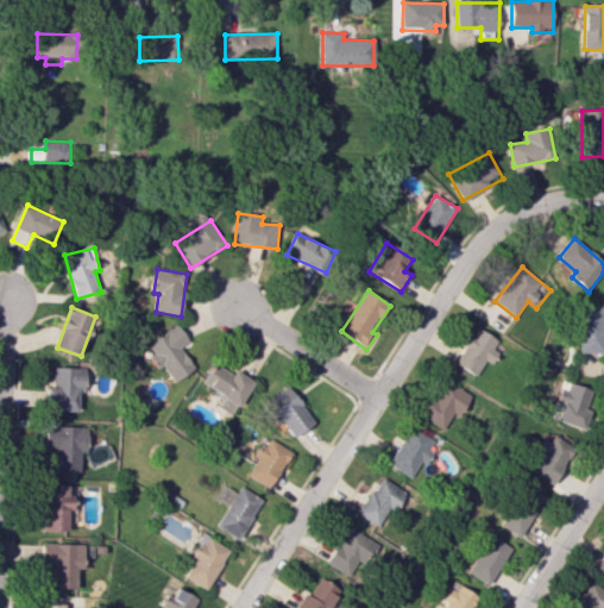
[(603,308),(578,307),(577,353),(603,355),(603,308)]
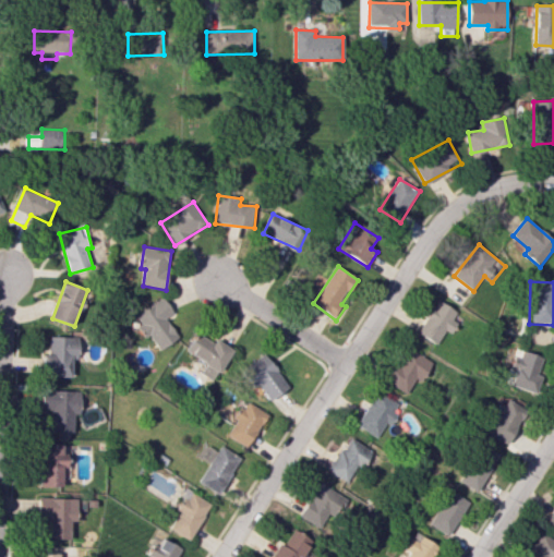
[(175,315),(167,300),(135,315),(147,338),(152,336),(159,350),(179,340),(168,318),(175,315)]
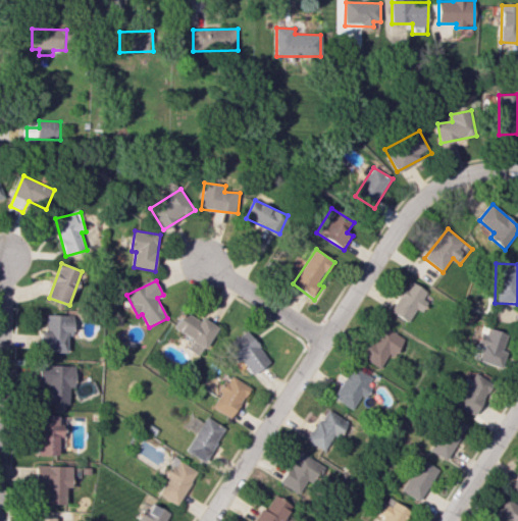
[(424,300),(428,292),(409,281),(393,313),(410,322),(417,309),(423,312),(428,303),(424,300)]
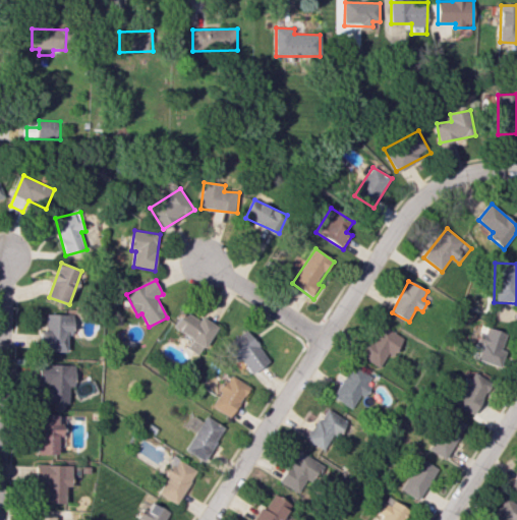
[(175,330),(195,340),(190,349),(203,356),(218,326),(203,318),(202,320),(184,310),(175,330)]
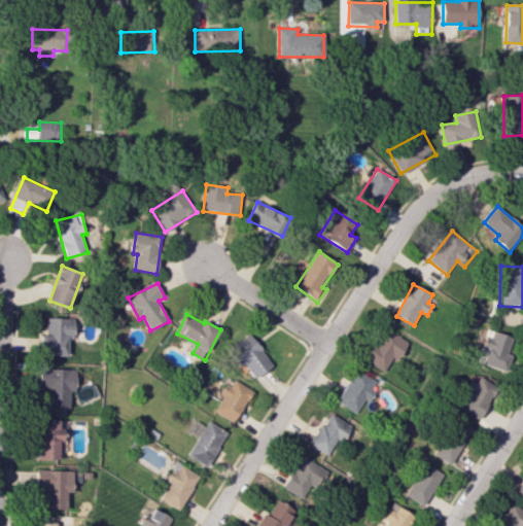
[(68,356),(69,340),(74,340),(75,319),(48,318),(48,335),(43,335),(42,355),(68,356)]
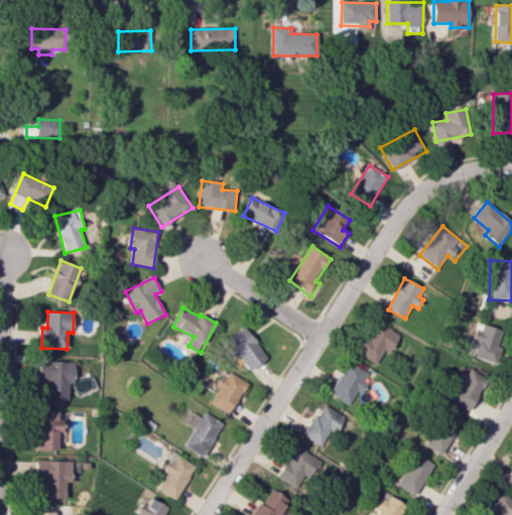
[(377,365),(386,351),(390,354),(401,336),(378,322),(358,353),(377,365)]
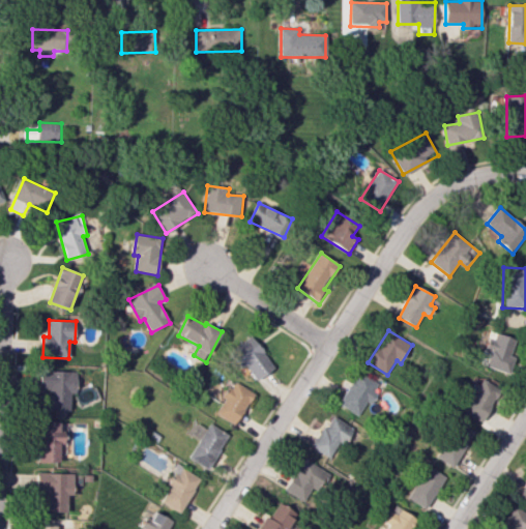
[(507,374),(519,341),(491,331),(485,351),(490,353),(485,366),(507,374)]
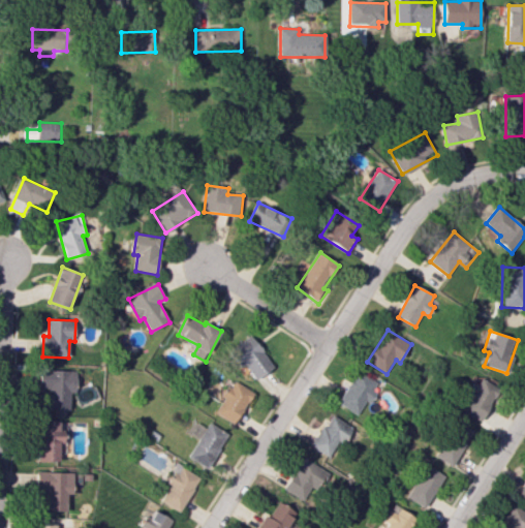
[(241,369),(248,366),(255,379),(274,370),(255,336),(230,349),(241,369)]
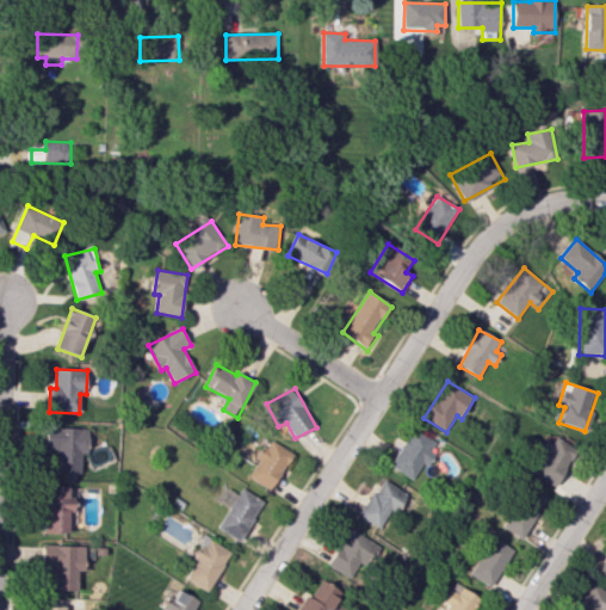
[(82,474),(82,455),(88,455),(90,429),(48,427),(48,448),(57,448),(57,473),(82,474)]
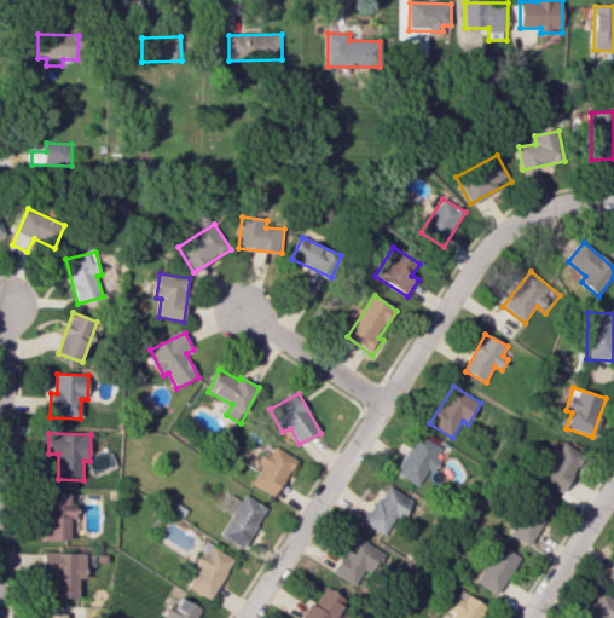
[(423,487),(445,449),(418,434),(397,473),(423,487)]
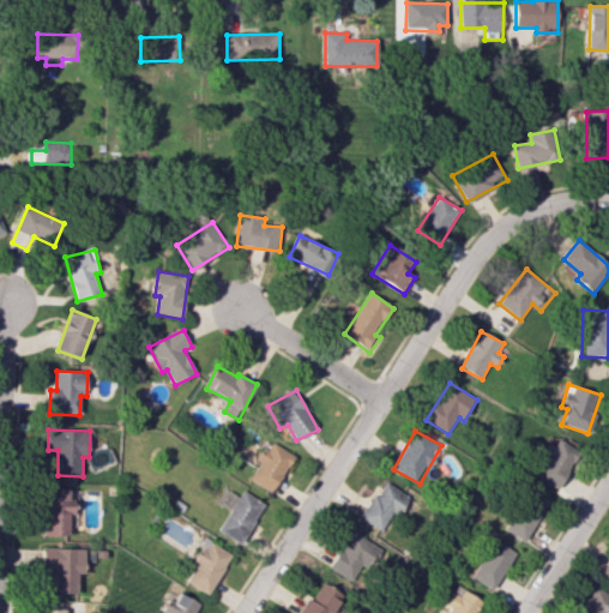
[(583,449),(562,436),(555,448),(548,444),(530,474),(558,491),(583,449)]
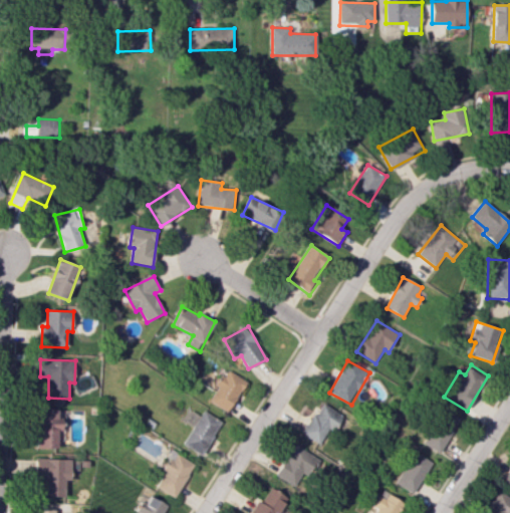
[(247,380),(227,370),(210,402),(230,413),(247,380)]
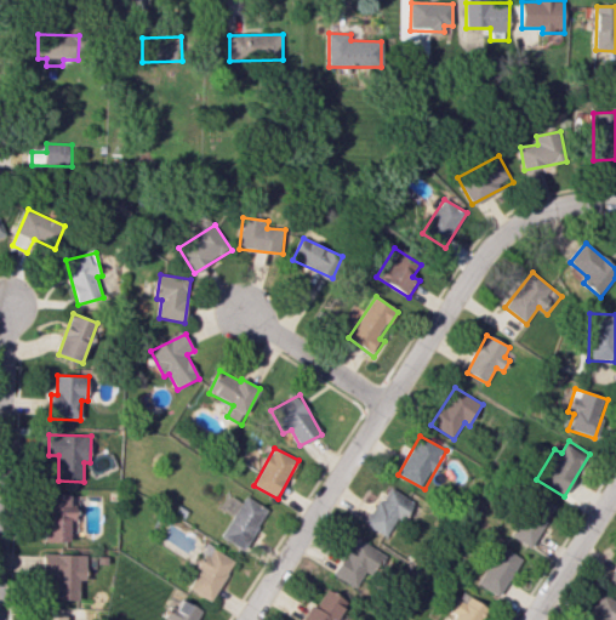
[(368,527),(392,540),(415,501),(389,487),(368,527)]
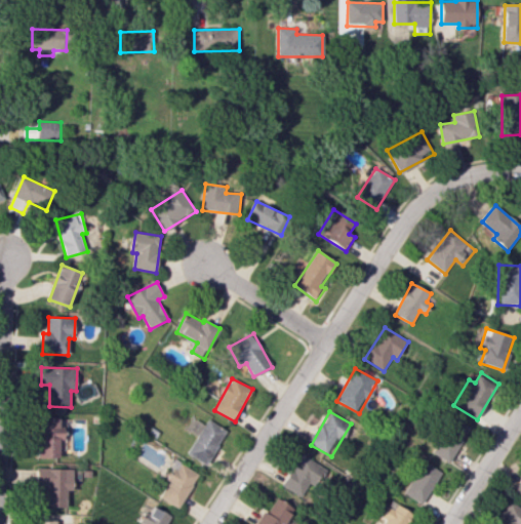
[(472,429),(454,417),(432,452),(449,464),(472,429)]
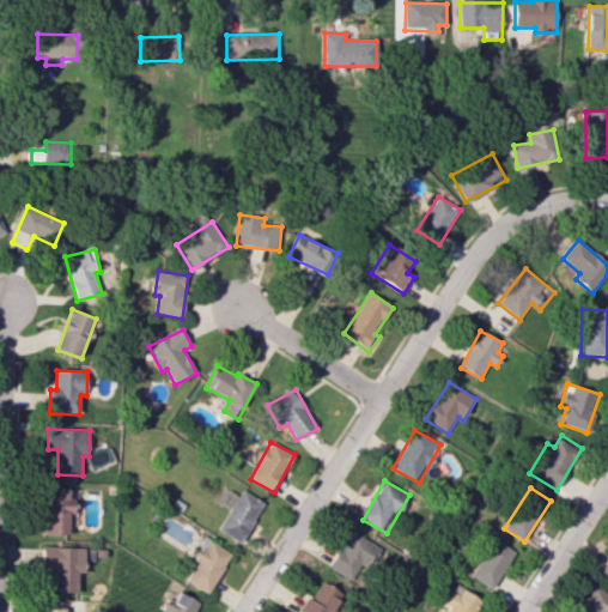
[(72,490),(47,489),(46,534),(70,535),(70,514),(71,514),(72,490)]
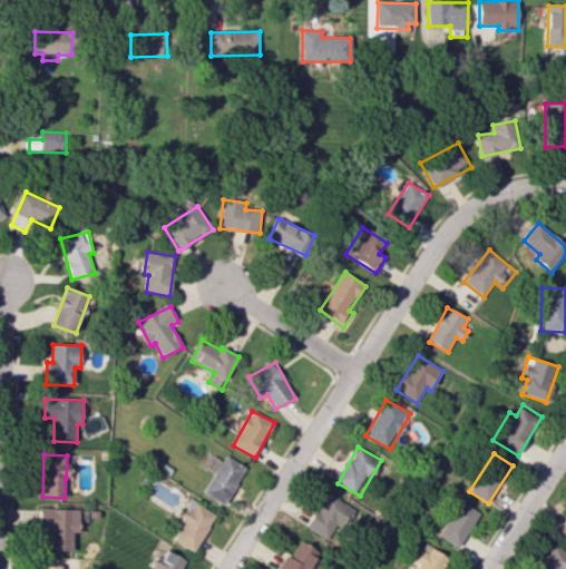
[(225,506),(247,469),(227,457),(224,462),(214,455),(206,469),(215,474),(204,493),(225,506)]
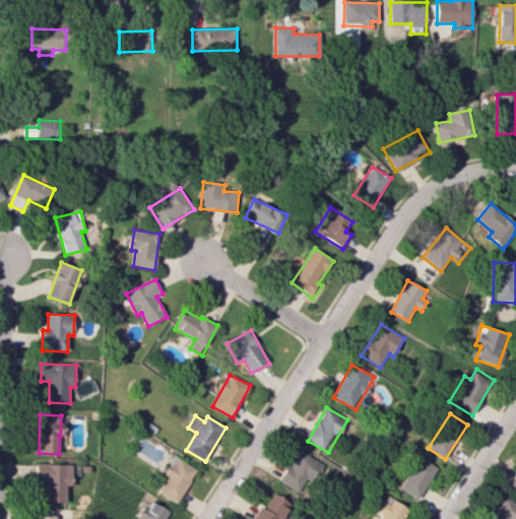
[(303,496),(322,464),(300,450),(280,481),(303,496)]
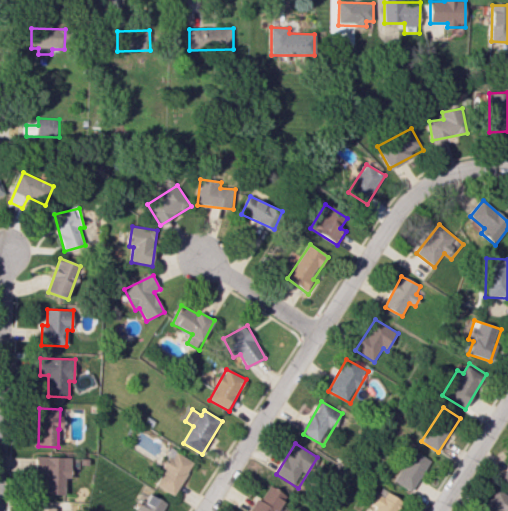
[(156,486),(174,497),(195,463),(173,449),(161,468),(166,470),(156,486)]
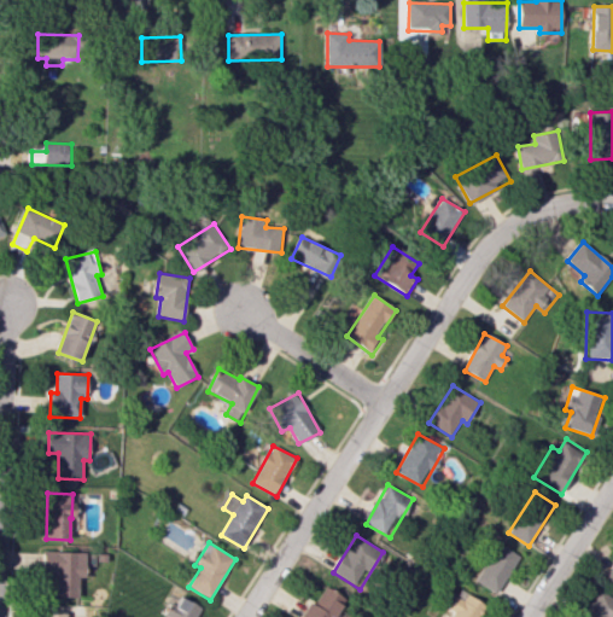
[(520,558),(500,543),(474,581),(496,594),(520,558)]
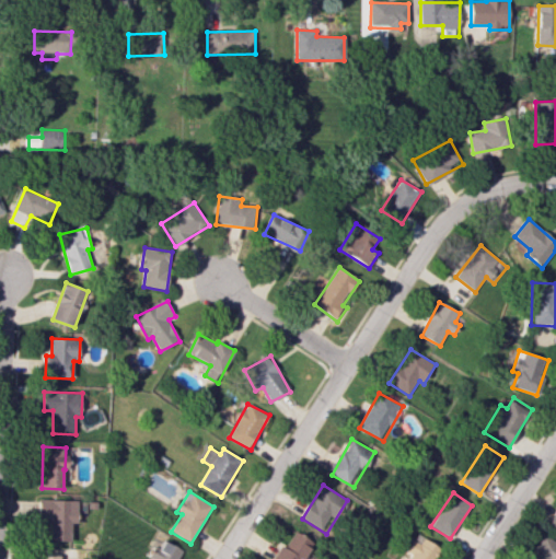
[(80,501),(41,500),(41,519),(50,519),(49,542),(72,542),(73,523),(79,523),(80,501)]
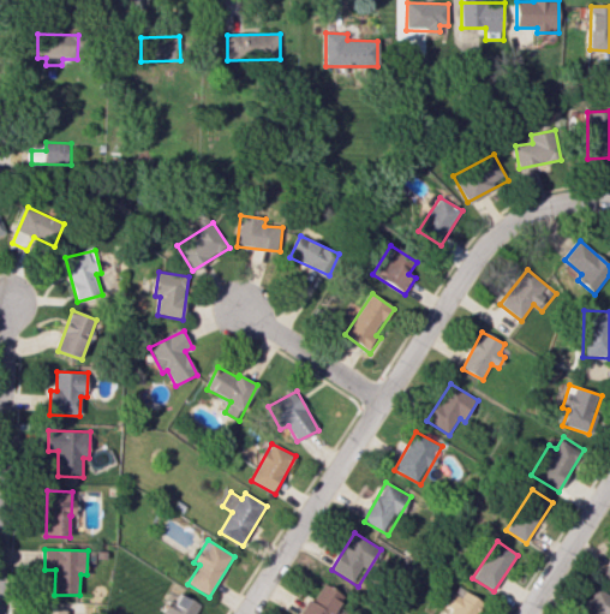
[(335,613),(346,597),(324,584),(314,602),(309,600),(300,613),(335,613)]
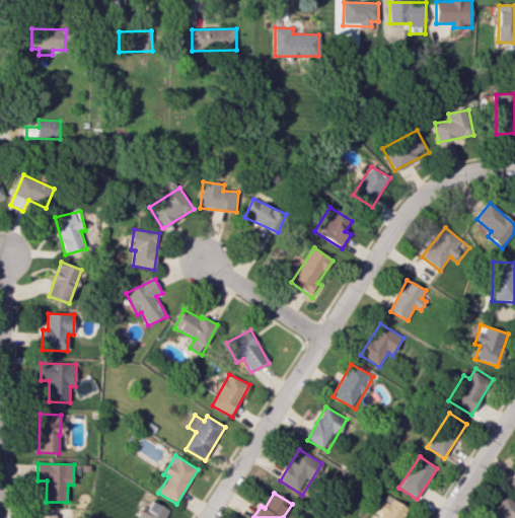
[(403,517),(410,510),(387,495),(377,512),(381,515),(379,517),(403,517)]
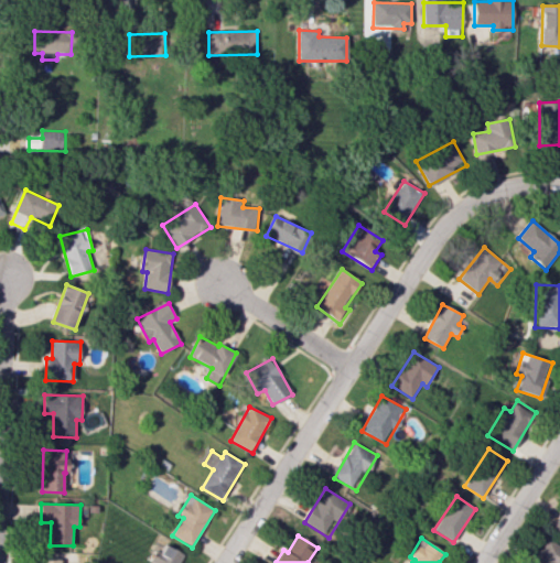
[(559,545),(544,539),(532,562),(559,562),(559,545)]
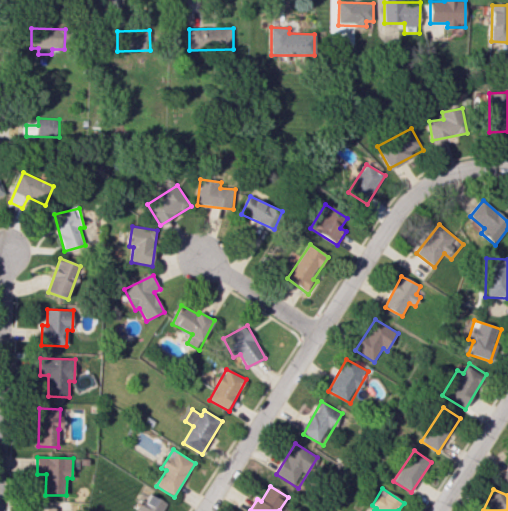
[(164,510),(167,503),(147,494),(139,510),(164,510)]
